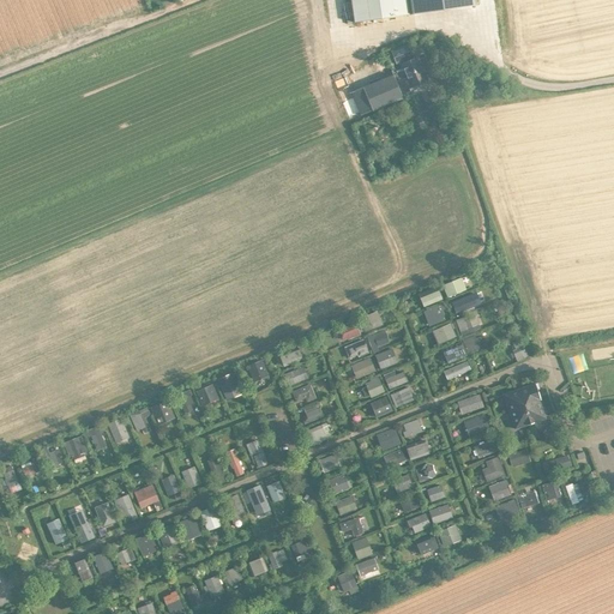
[(407,13),(404,0),(349,0),(353,22),(407,13)]
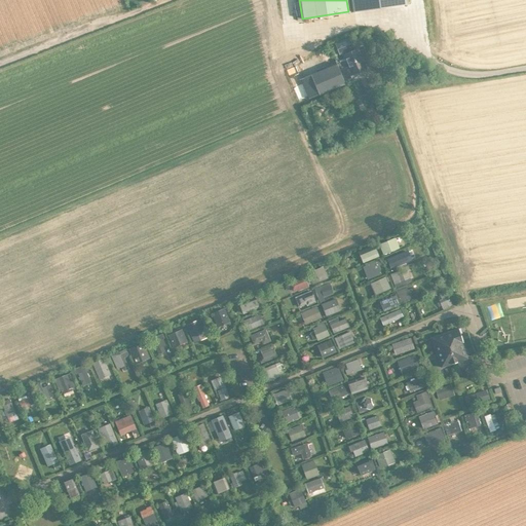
[(403,0),(350,0),(352,12),(405,5),(403,0)]
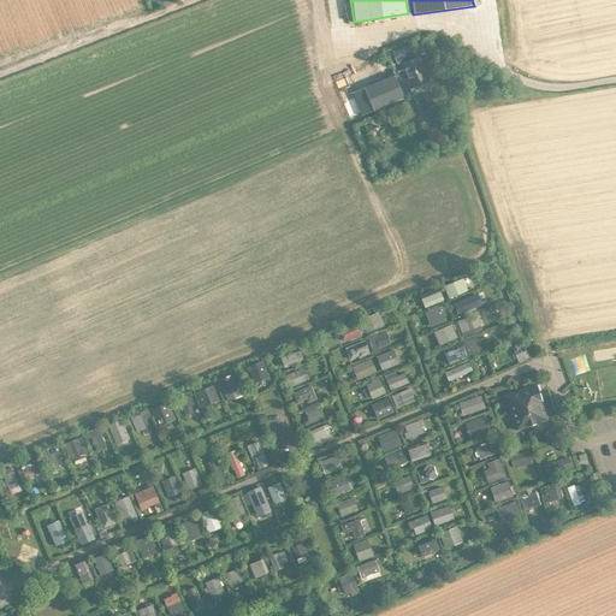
[(391,70),(392,75),(400,93),(409,89),(408,87),(425,80),(418,57),(414,59),(407,42),(390,49),(395,60),(398,58),(401,64),(400,65),(401,66),(391,70)]
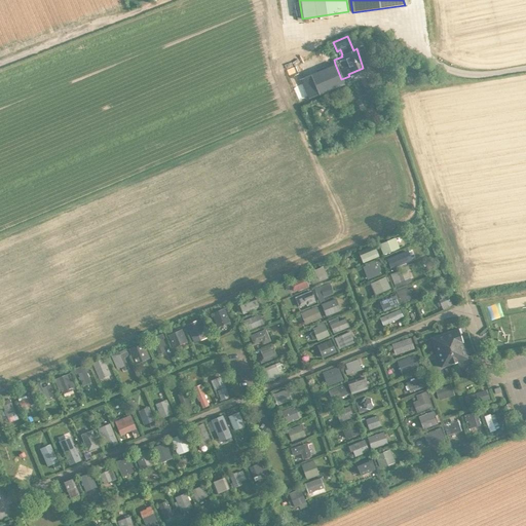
[(341,79),(335,64),(309,74),(299,79),(307,99),(343,84),(341,79)]
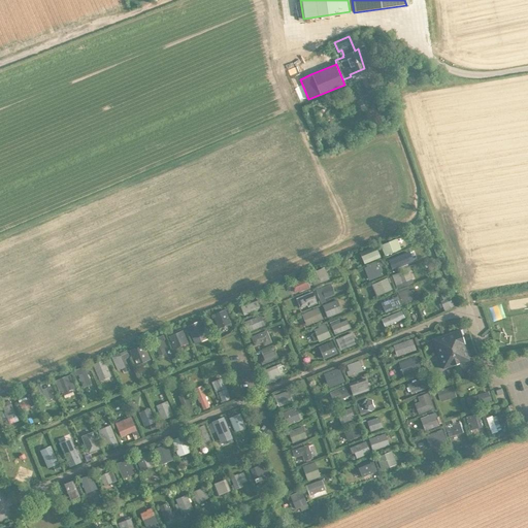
[(292,86),(298,100),(306,96),(300,83),(292,86)]
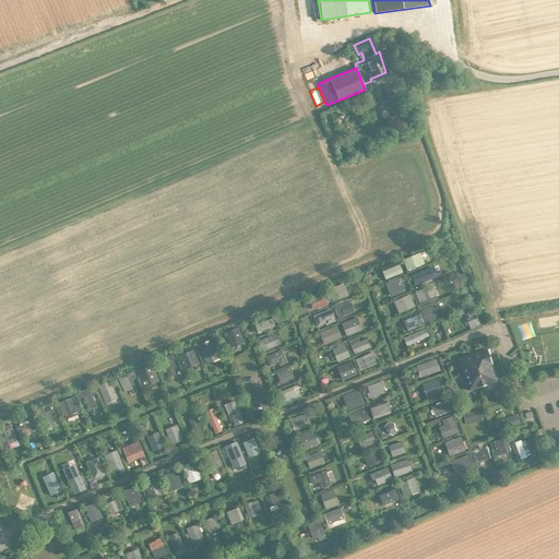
[(402,87),(392,92),(394,98),(404,94),(402,87)]
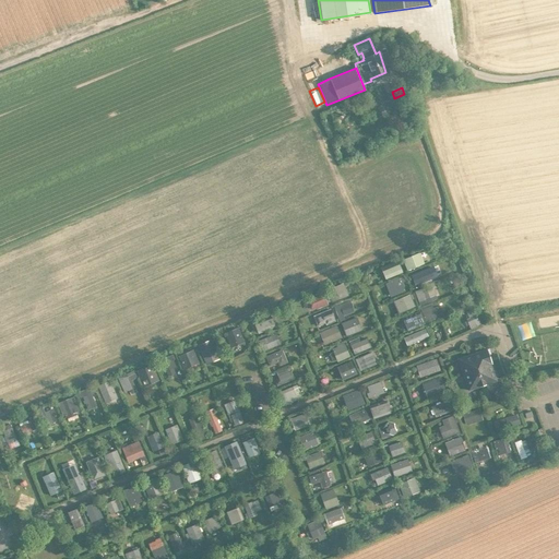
[(418,252),(402,260),(405,269),(421,263),(418,252)]
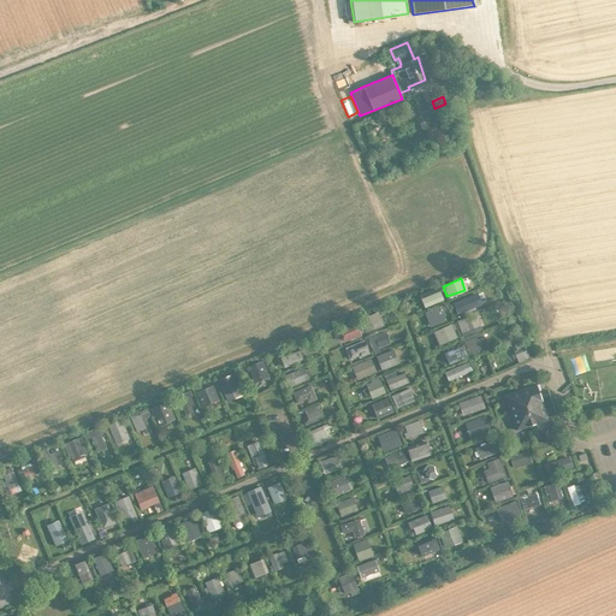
[(419,295),(424,307),(440,298),(436,288),(419,295)]
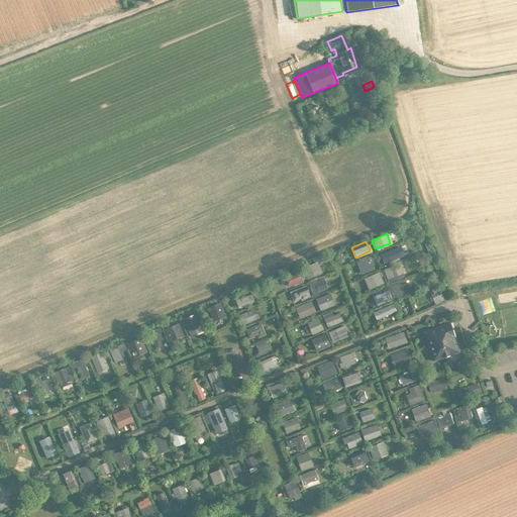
[(395,256),(394,253),(393,249),(378,254),(382,265),(388,263),(387,260),(395,256)]
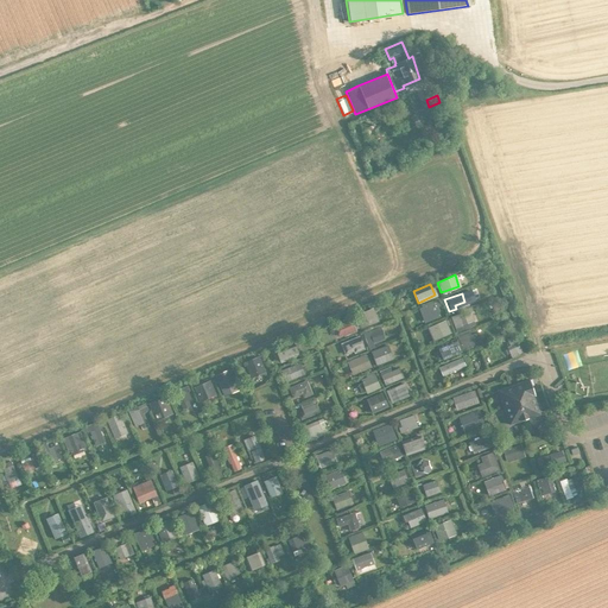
[(418,308),(423,322),(439,316),(435,306),(438,305),(437,301),(418,308)]
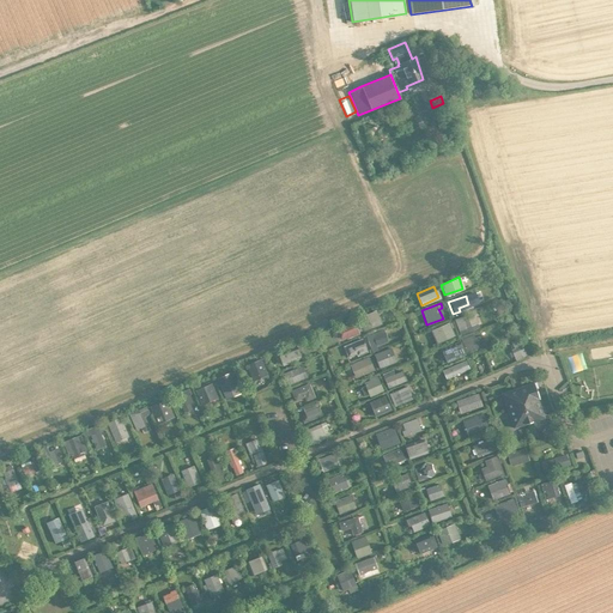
[(375,310),(357,317),(362,331),(380,323),(375,310)]
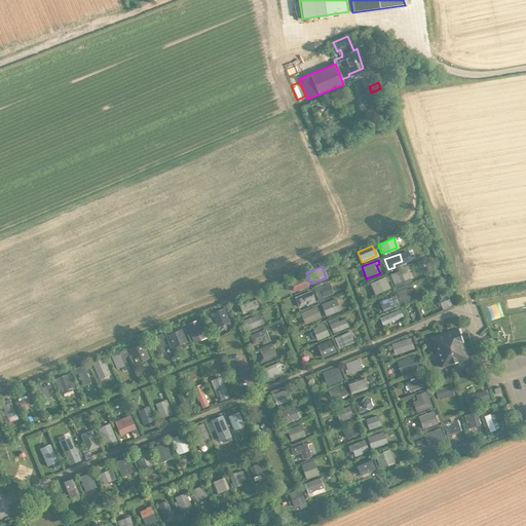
[(399,273),(398,270),(388,274),(393,287),(410,280),(406,270),(399,273)]
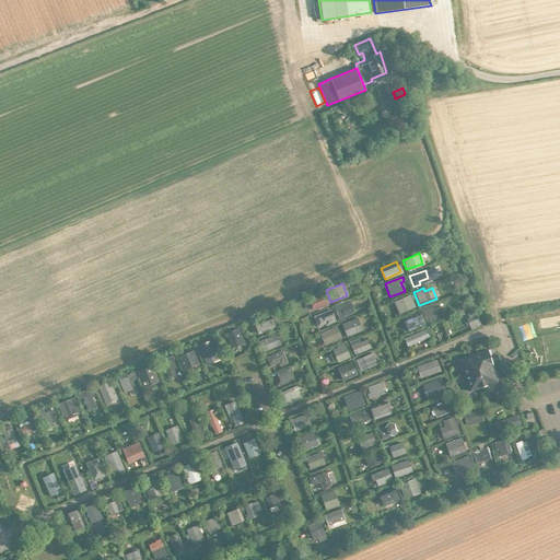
[(305,300),(310,310),(315,307),(315,310),(327,304),(322,291),(305,298),(305,300)]
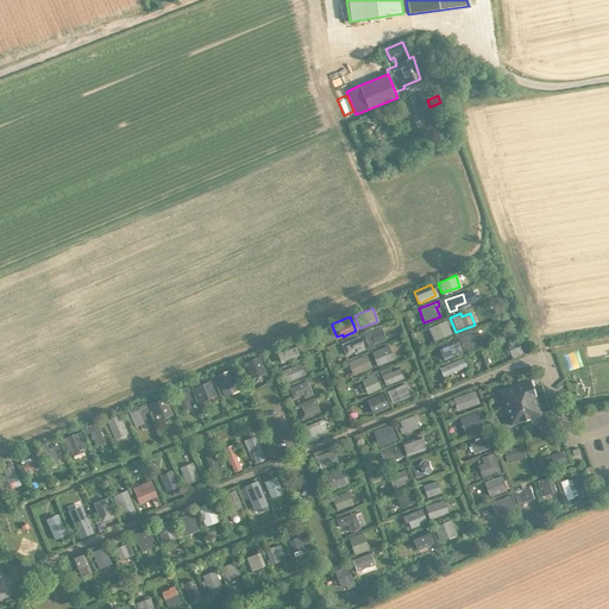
[(445,320),(427,328),(433,340),(451,333),(445,320)]
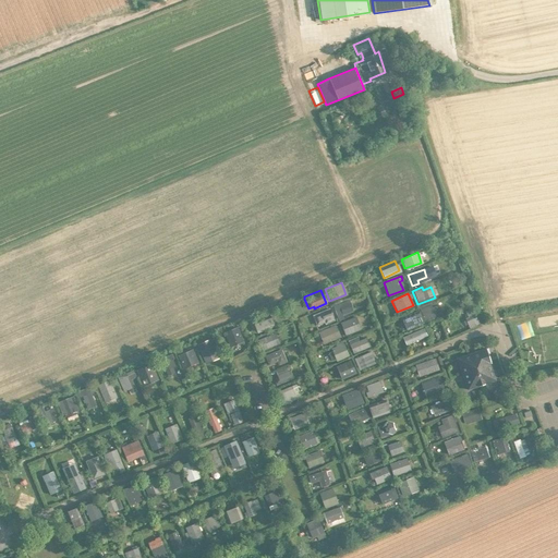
[(352,311),(350,306),(348,300),(332,305),(337,319),(342,318),(341,314),(352,311)]
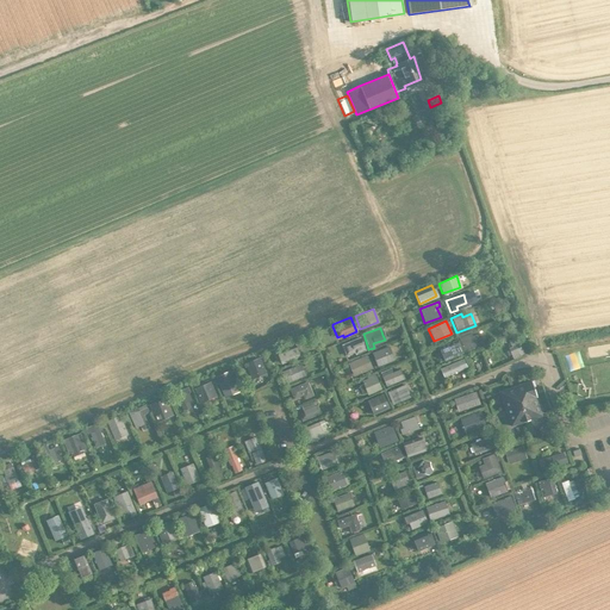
[(481,341),(480,337),(478,332),(471,335),(470,332),(458,337),(464,352),(474,347),(474,343),(481,341)]
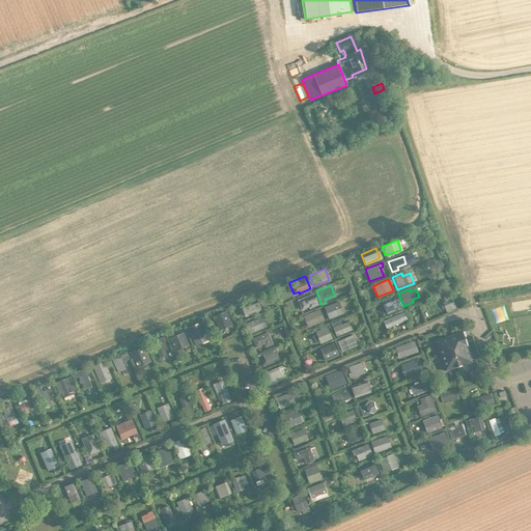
[(308,308),(317,304),(313,292),(297,300),(300,309),(307,306),(308,308)]
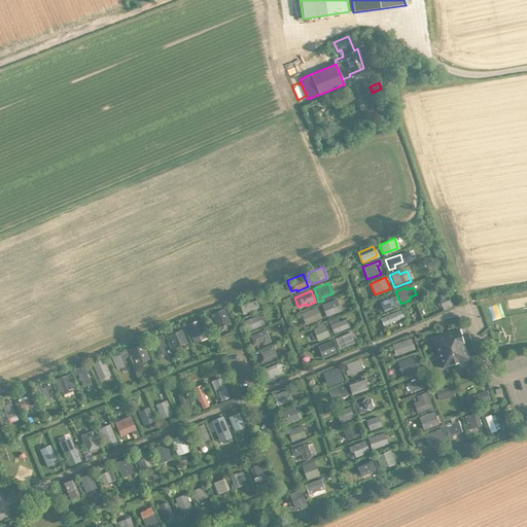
[(438,301),(443,310),(452,306),(446,291),(438,293),(442,299),(438,301)]
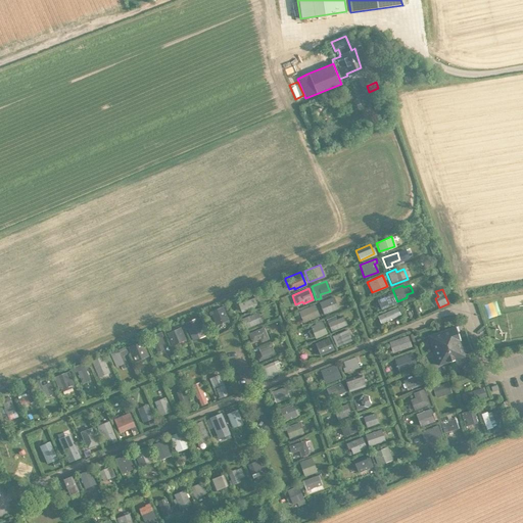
[(379,306),(393,301),(389,292),(375,297),(379,306)]
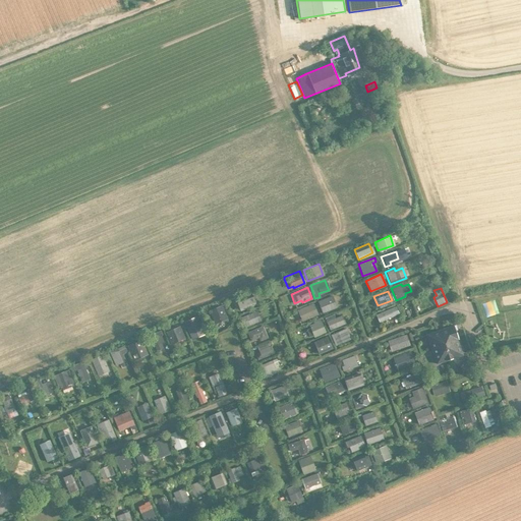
[(234,298),(238,309),(253,304),(249,293),(234,298)]
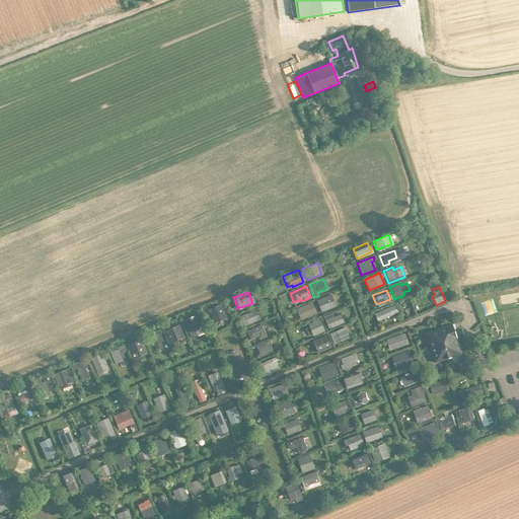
[(317,298),(315,299),(319,311),(335,306),(329,294),(317,298)]
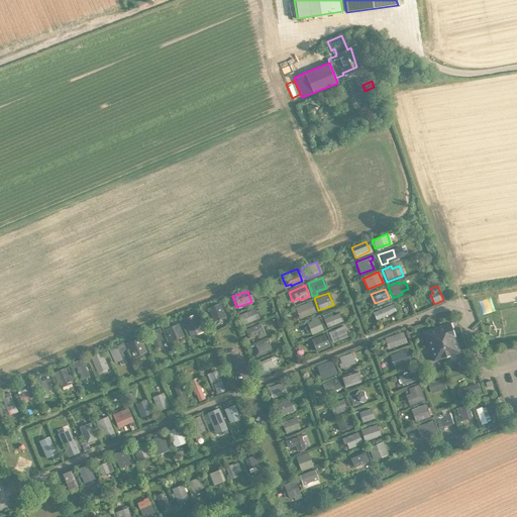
[(310,301),(302,305),(294,308),(298,318),(314,312),(310,301)]
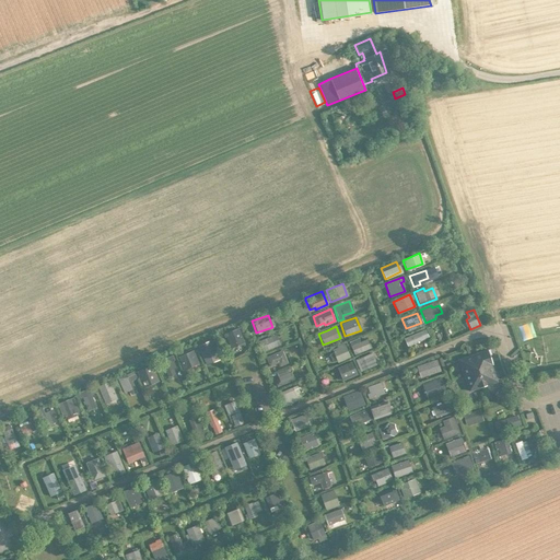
[(223,333),(229,348),(243,342),(236,327),(223,333)]
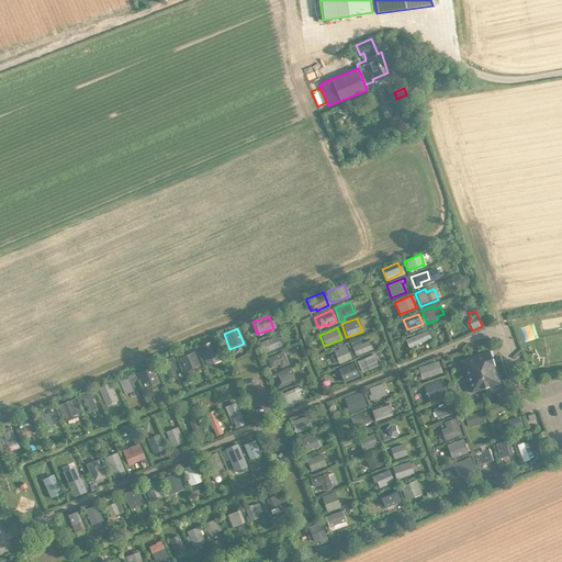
[(404,339),(407,347),(428,338),(426,329),(404,339)]
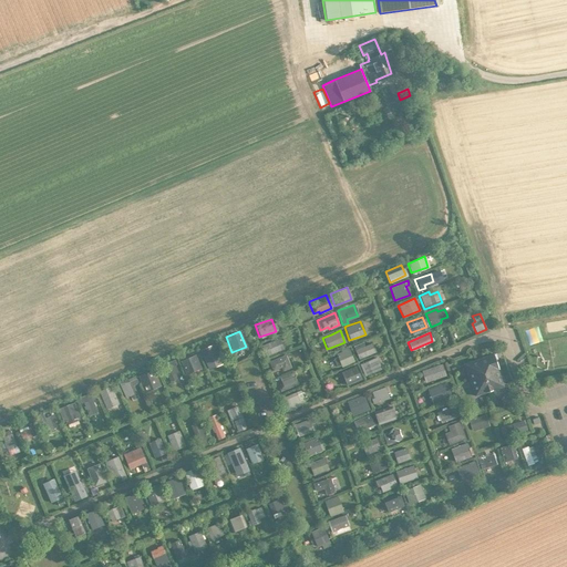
[(282,349),(280,343),(278,338),(261,344),(267,354),(282,349)]
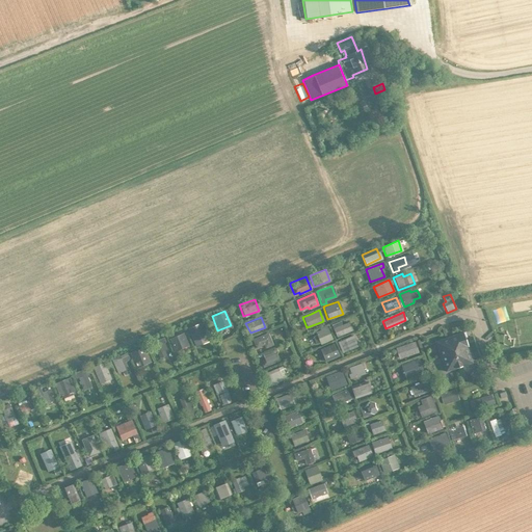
[(330,324),(336,336),(352,329),(348,321),(341,324),(339,321),(330,324)]
